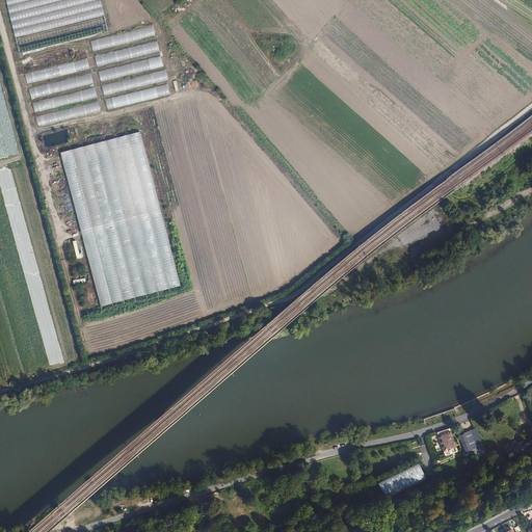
[(153,25),(91,41),(95,52),(156,36),(153,25)]
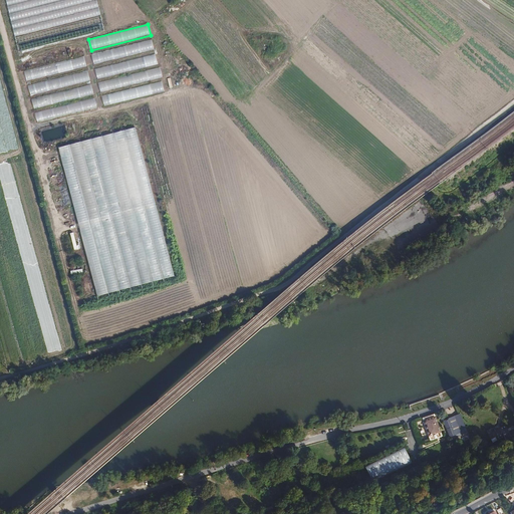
[(151,39),(91,54),(94,64),(154,49),(151,39)]
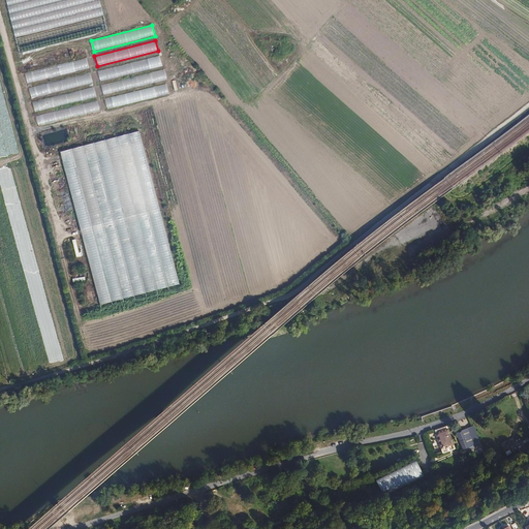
[(162,66),(159,56),(97,71),(100,82),(162,66)]
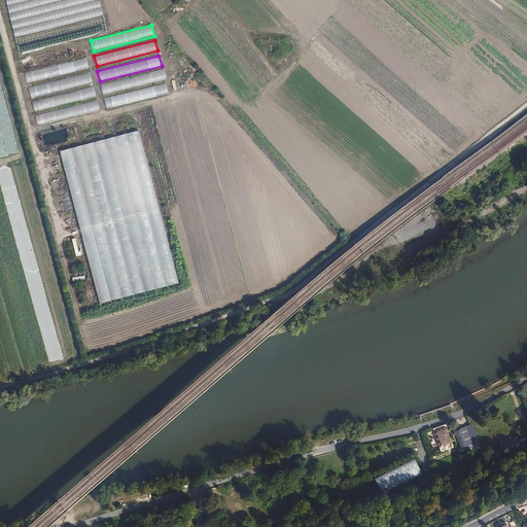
[(86,58),(25,73),(28,84),(90,68),(86,58)]
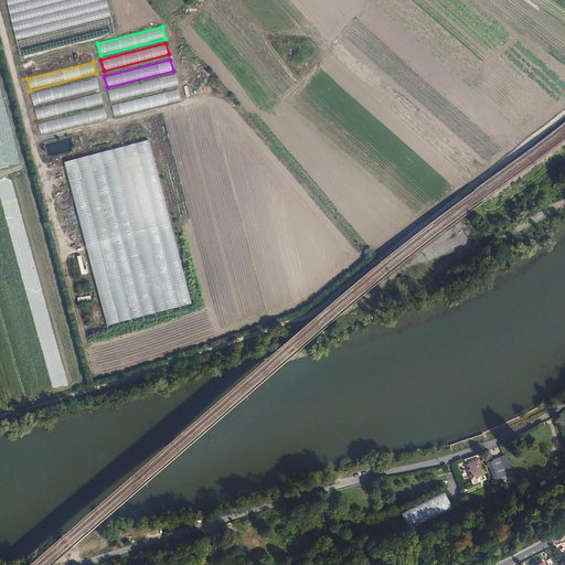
[(176,74),(108,91),(110,103),(178,86),(176,74)]
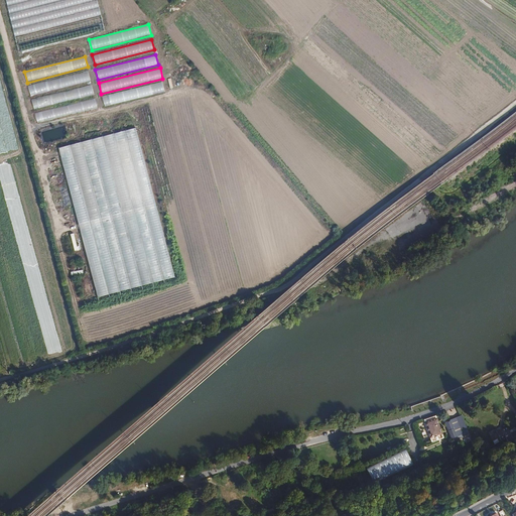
[(88,72),(28,86),(30,96),(91,82),(88,72)]
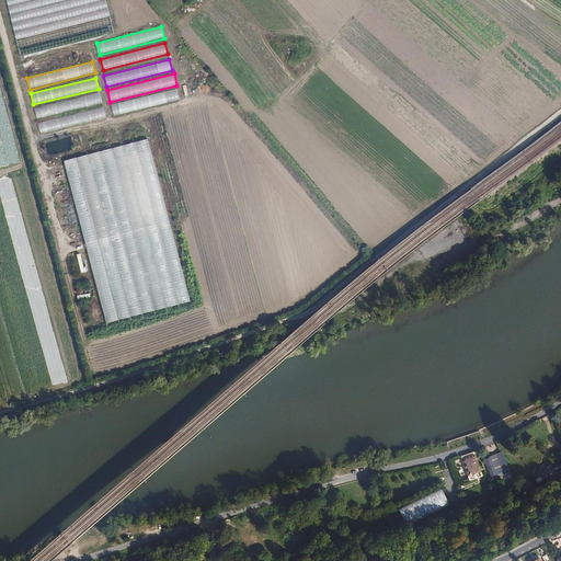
[(176,90),(113,105),(115,116),(179,101),(176,90)]
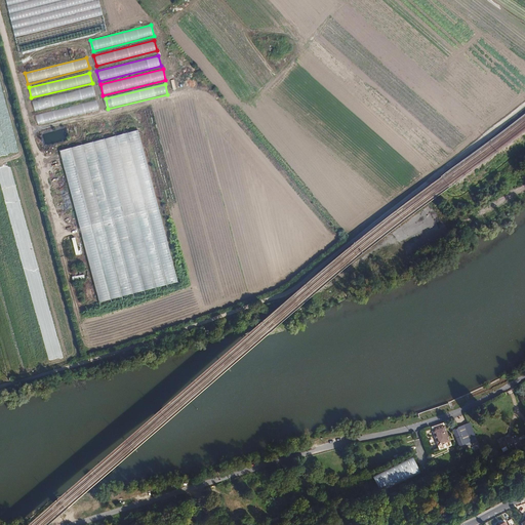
[(93,86),(32,103),(35,113),(95,96),(93,86)]
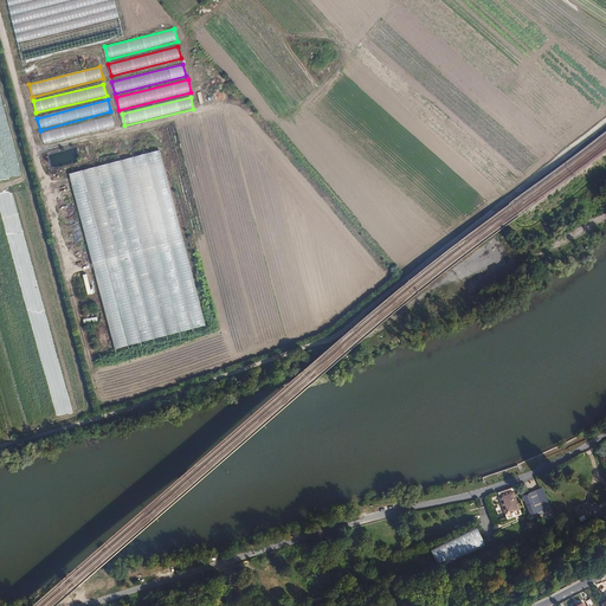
[(114,126),(110,115),(39,135),(43,146),(114,126)]
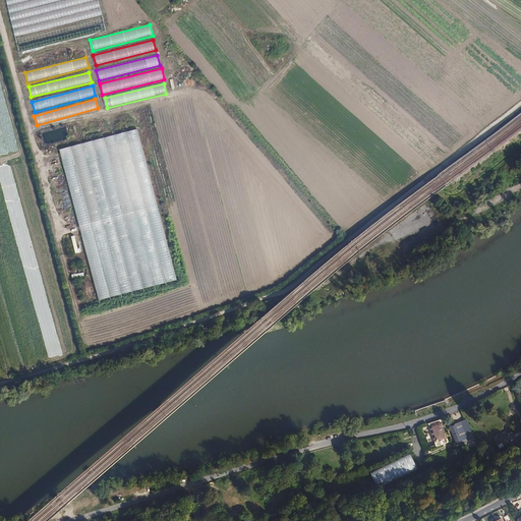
[(135,130),(58,151),(64,173),(74,210),(79,232),(98,301),(175,281),(135,130)]
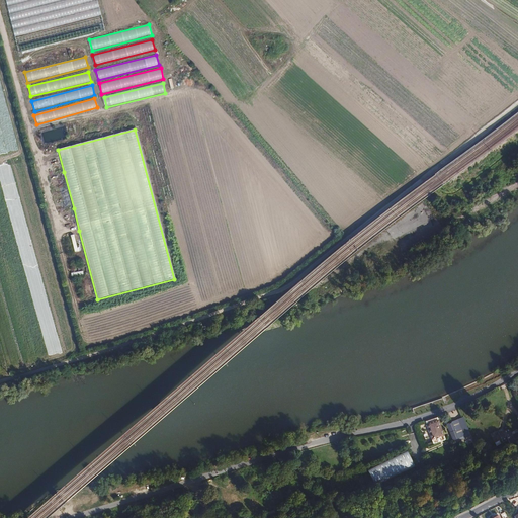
[(439,417),(425,422),(433,444),(440,441),(439,436),(445,435),(440,420),(439,417)]
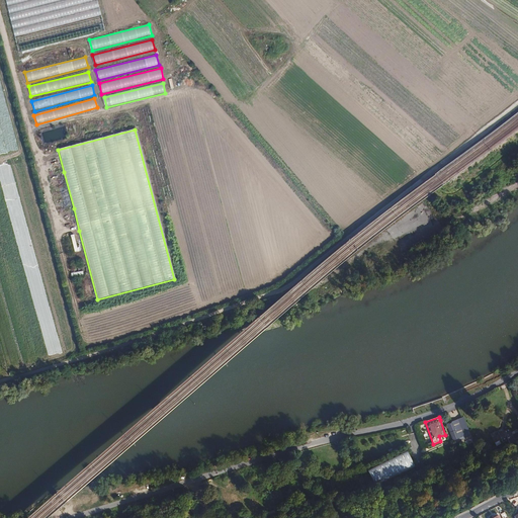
[(473,441),(463,418),(451,422),(452,423),(448,425),(454,440),(464,436),(465,438),(467,444),(473,441)]
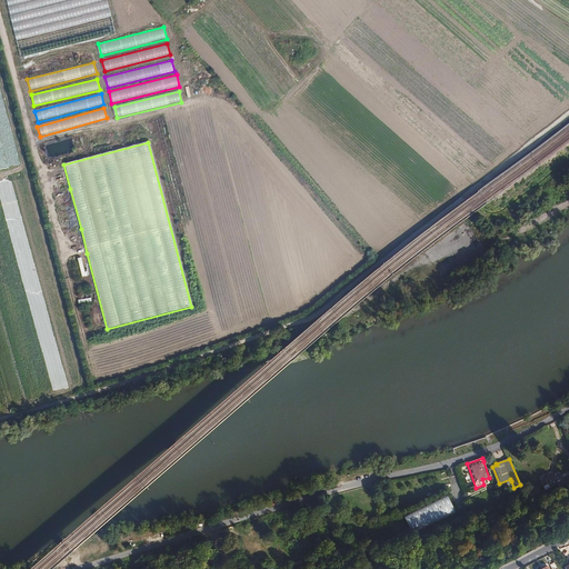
[(447,495),(403,516),(412,533),(456,512),(447,495)]
